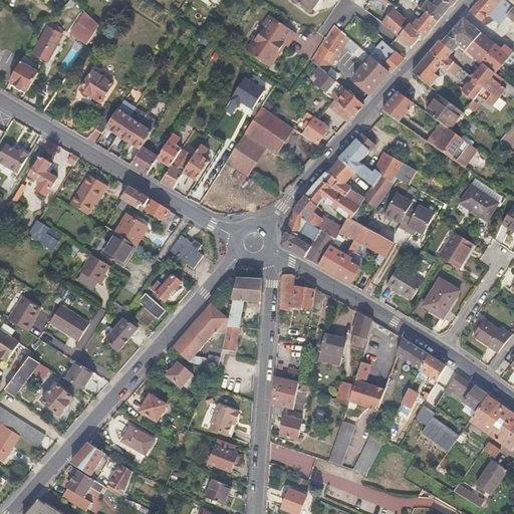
[(323,0),(291,0),(308,13),(309,12),(312,14),(317,8),(314,6),(318,0),(322,2),(323,0)]
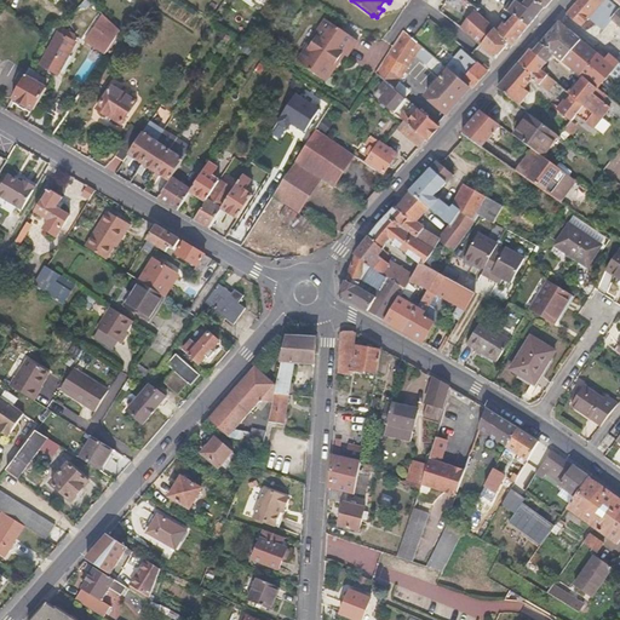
[(543,12),(545,9),(529,0),(527,0),(520,7),(515,4),(511,7),(506,5),(503,11),(511,18),(527,29),(543,12)]
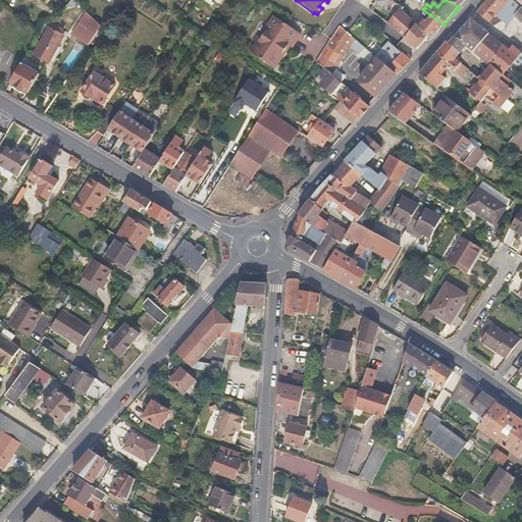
[(497,16),(510,1),(509,0),(487,0),(483,6),(497,16)]
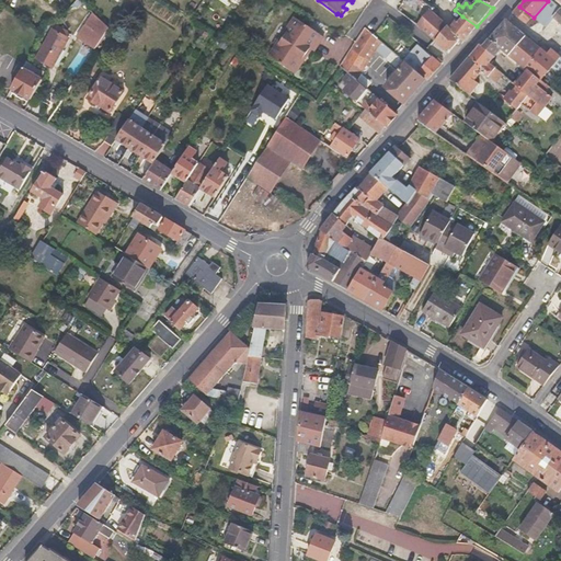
[(553,21),(560,11),(560,10),(548,1),(534,18),(547,30),(553,21)]
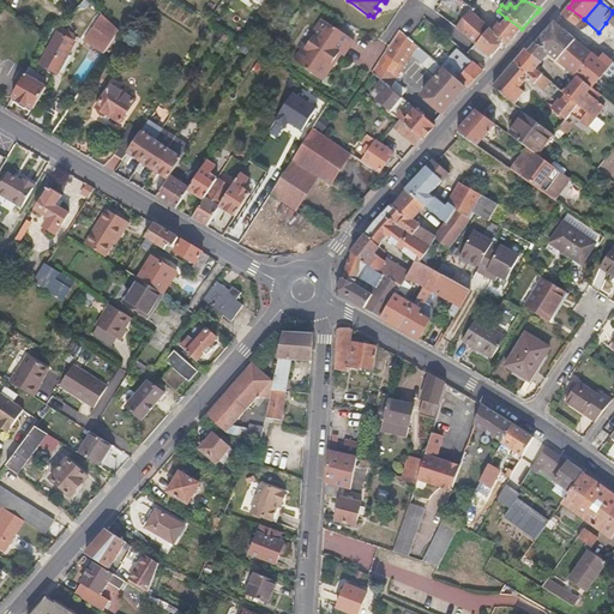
[(584,19),(569,7),(560,16),(576,29),(584,19)]
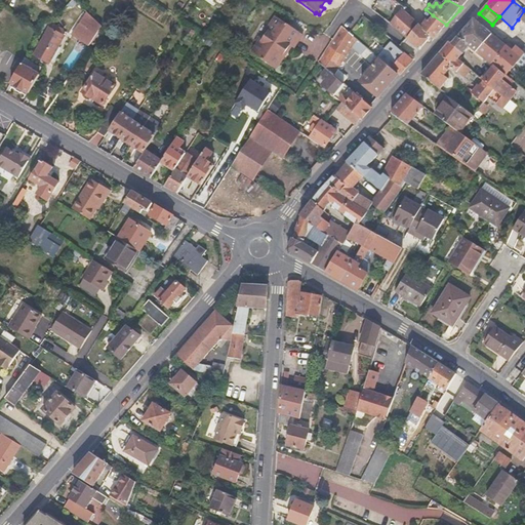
[(91,46),(104,27),(106,24),(91,11),(75,35),(91,46)]
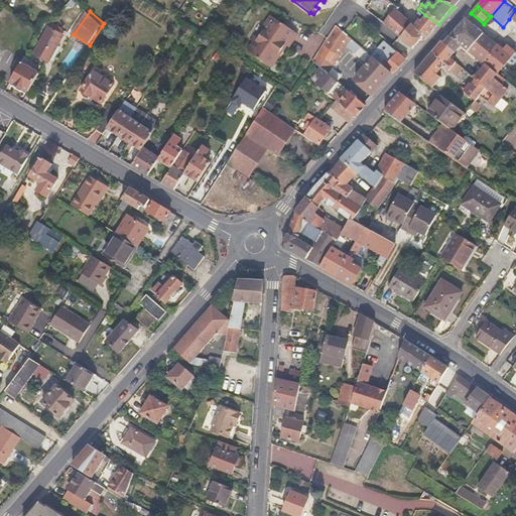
[(398,39),(410,26),(393,12),(382,26),(397,38),(398,39)]
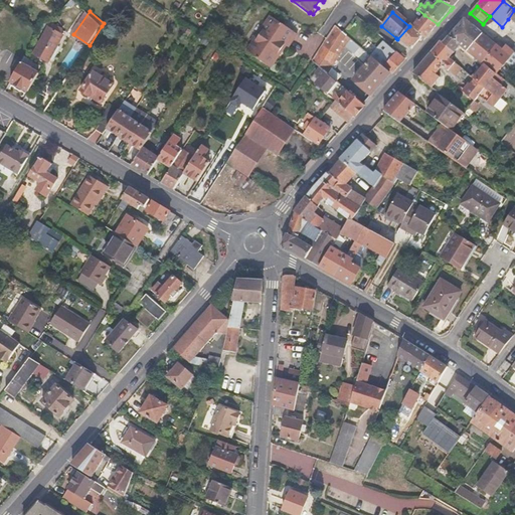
[(432,31),(438,24),(424,15),(419,20),(412,29),(421,37),(424,39),(432,31)]
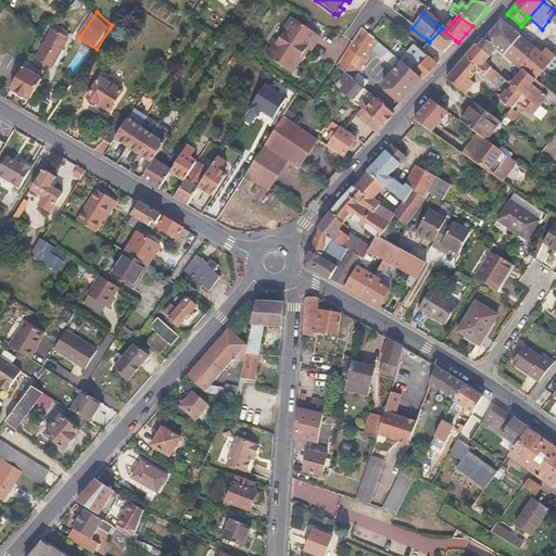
[(298,61),(304,49),(307,51),(311,53),(319,38),(290,19),(266,59),(293,75),(301,63),(298,61)]
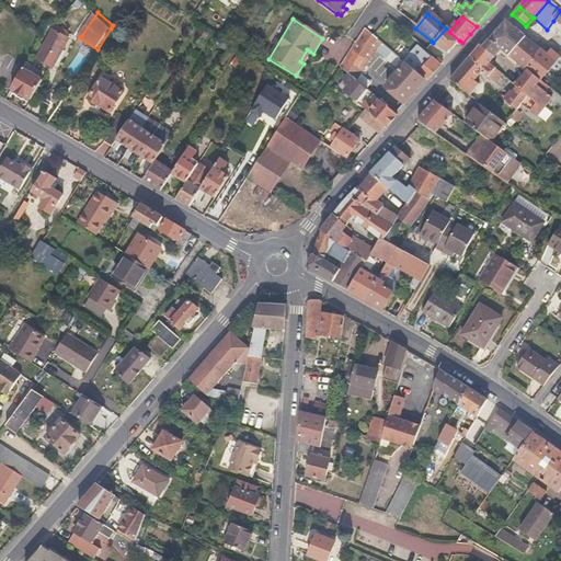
[(510,58),(525,39),(506,22),(495,35),(482,48),(495,58),(501,52),(510,58)]
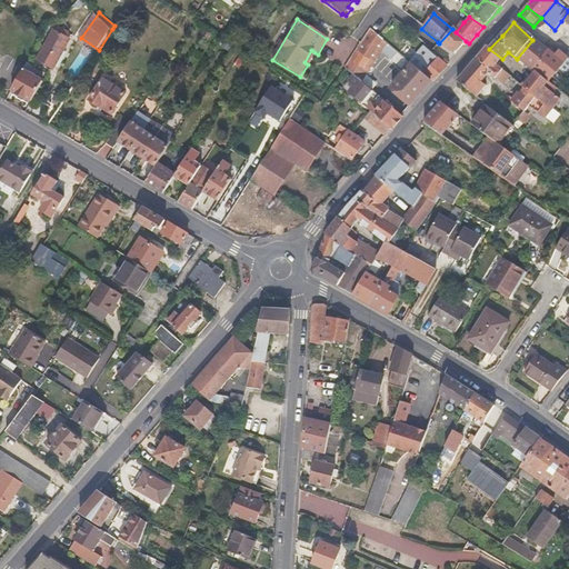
[(57,69),(73,40),(70,39),(73,35),(63,28),(61,33),(57,31),(39,59),(57,69)]
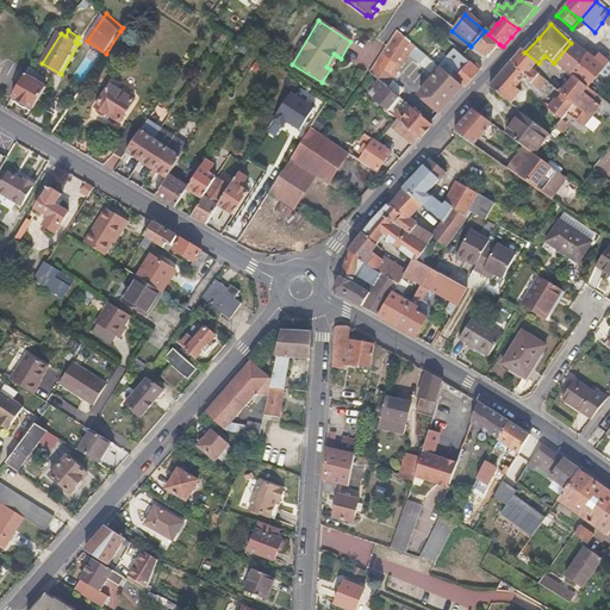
[(486,58),(499,44),(489,35),(485,31),(471,47),(486,58)]
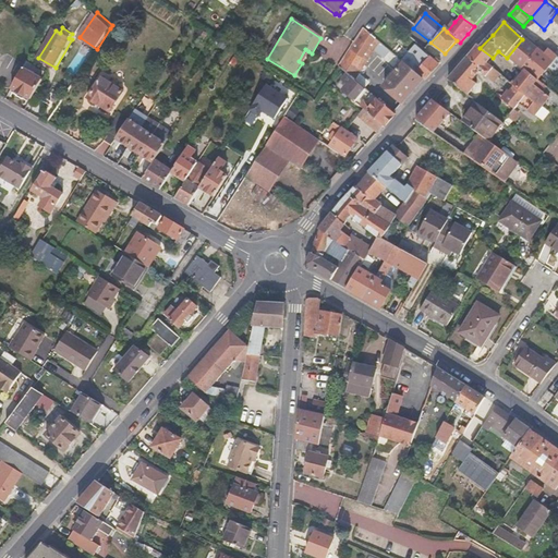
[(353,81),(373,51),(397,70),(383,88),(402,104),(423,80),(419,76),(363,33),(338,69),(350,79),(353,81)]
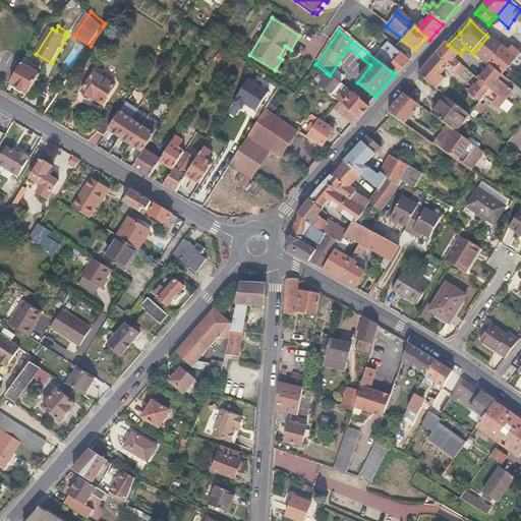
[(487,67),(503,49),(502,48),(487,37),(473,54),(487,67)]
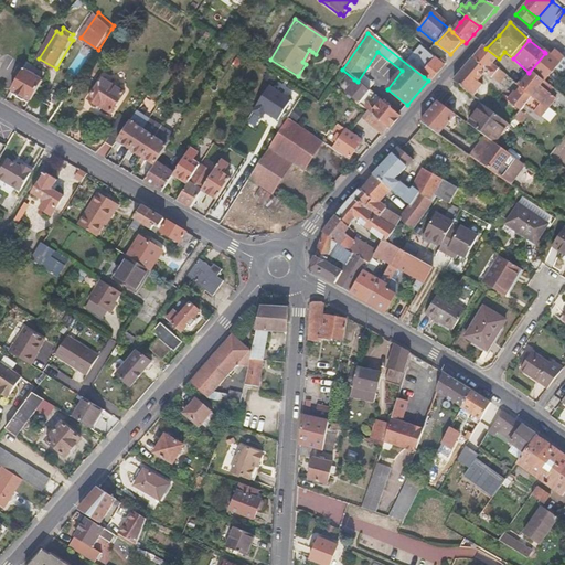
[(492,66),(499,59),(486,49),(483,48),(473,60),(486,75),(487,76),(490,80),(492,78),(497,72),(492,66)]
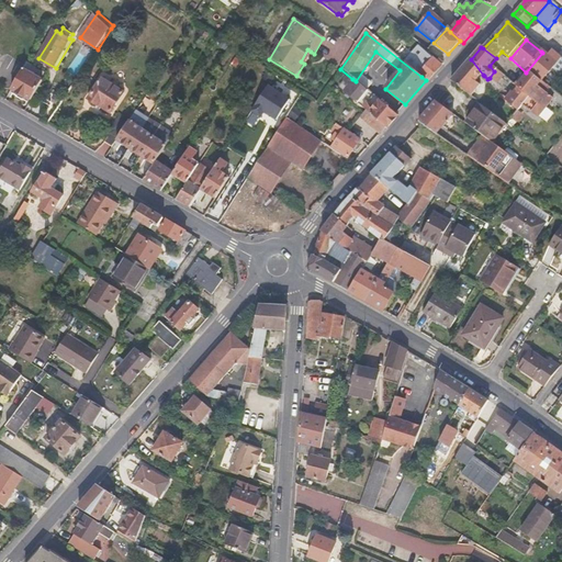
[(551,54),(543,48),(541,52),(542,53),(548,57),(551,54)]
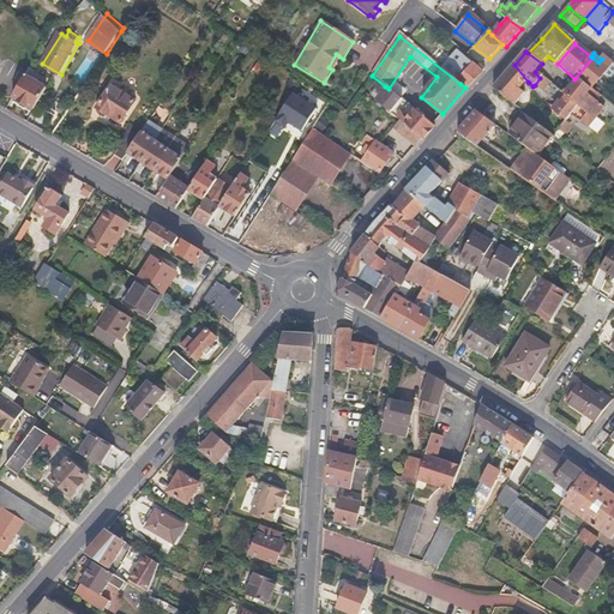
[(332,70),(339,56),(336,54),(329,67),(332,70)]
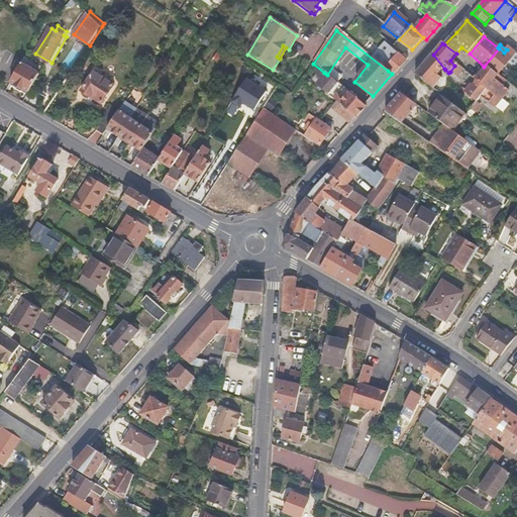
[(72,47),(62,67),(69,71),(79,53),(72,47)]
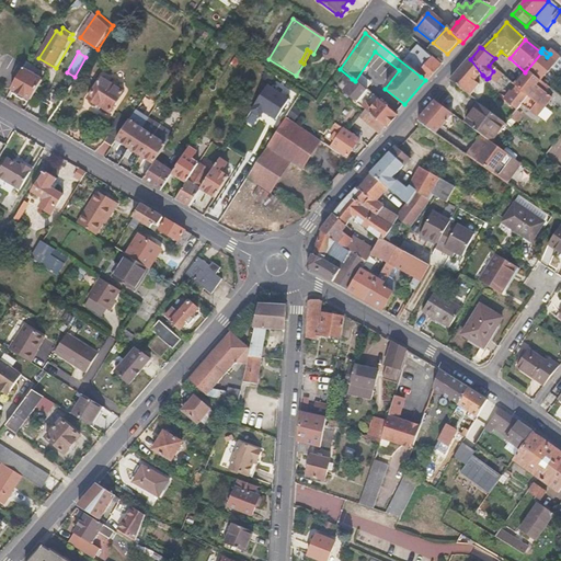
[(552,69),(559,60),(550,53),(550,54),(547,57),(541,53),(525,72),(527,73),(539,83),(541,81),(552,69)]
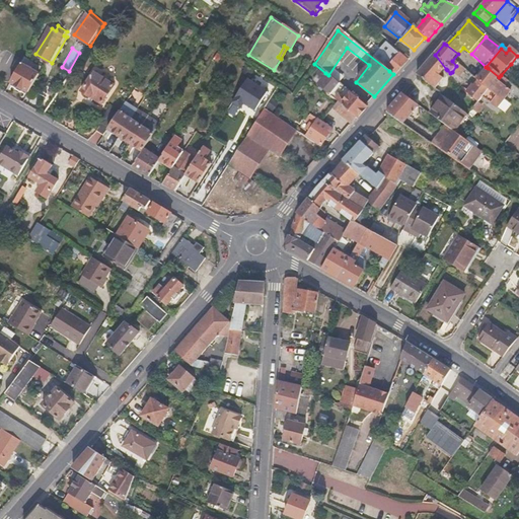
[(395,75),(410,59),(404,55),(402,57),(401,56),(389,71),(393,74),(395,75)]
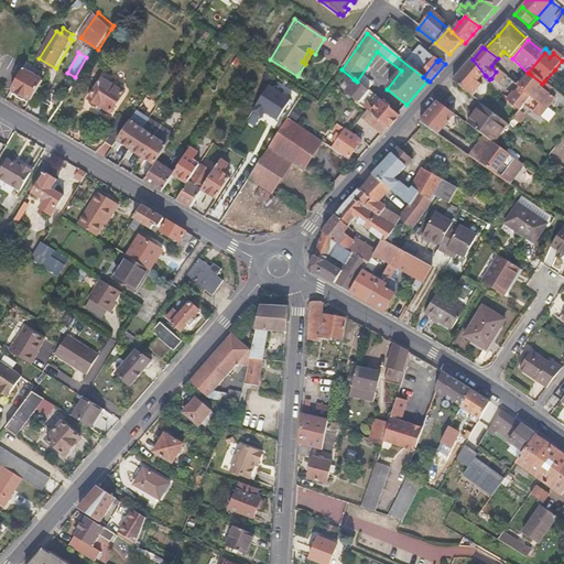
[(485,75),(473,60),(454,82),(474,98),(484,87),(478,83),(485,75)]
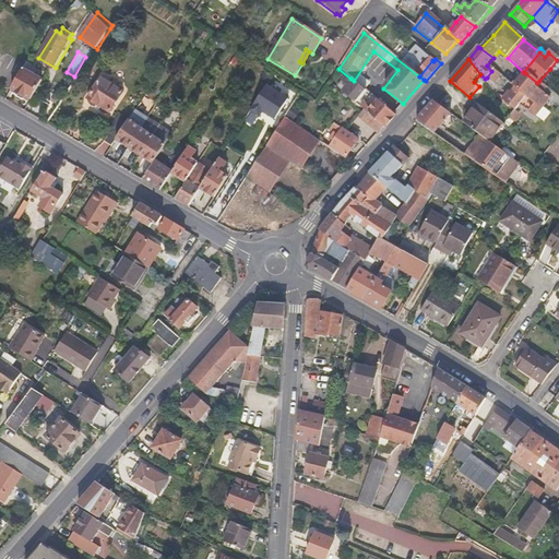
[(43,81),(28,73),(34,64),(27,60),(11,88),(32,100),(43,81)]
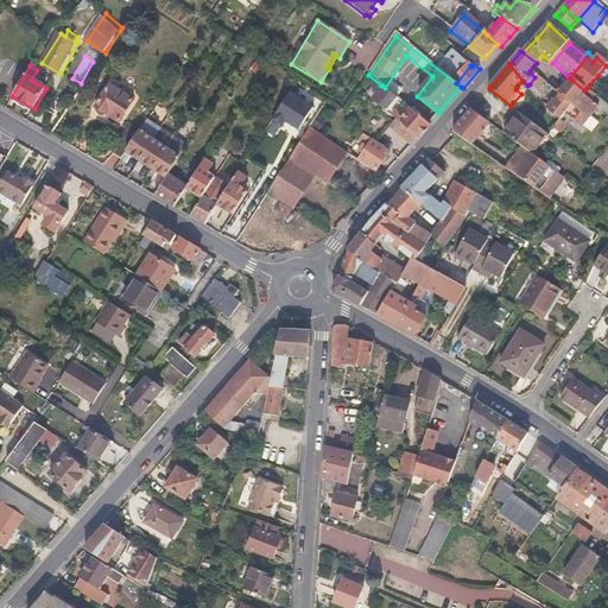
[(538,92),(544,84),(534,77),(530,84),(538,92)]
